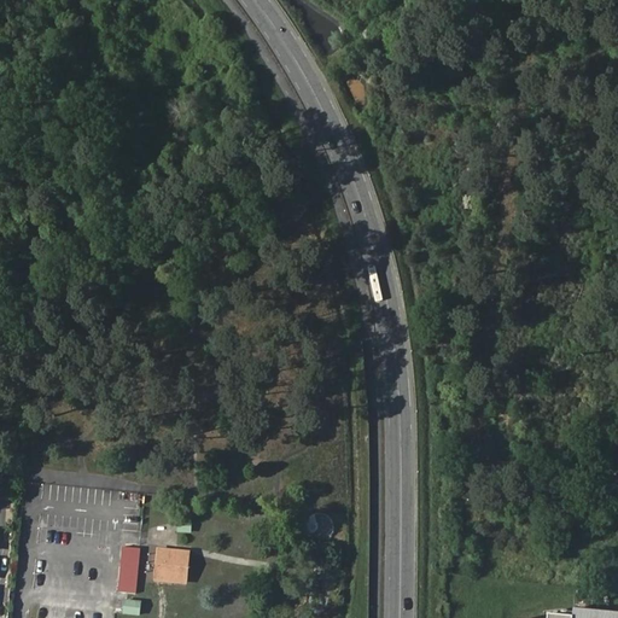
[(176,531),(191,532),(191,523),(178,522),(176,531)]
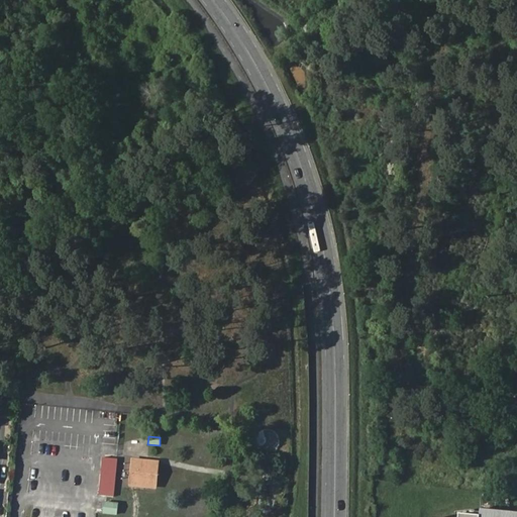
[(116,458),(103,457),(100,496),(113,497),(116,458)]
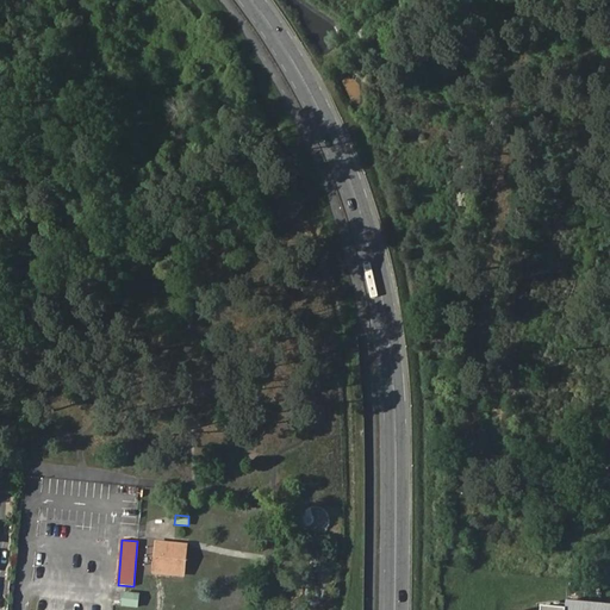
[(156,543),(153,572),(182,576),(185,546),(156,543)]
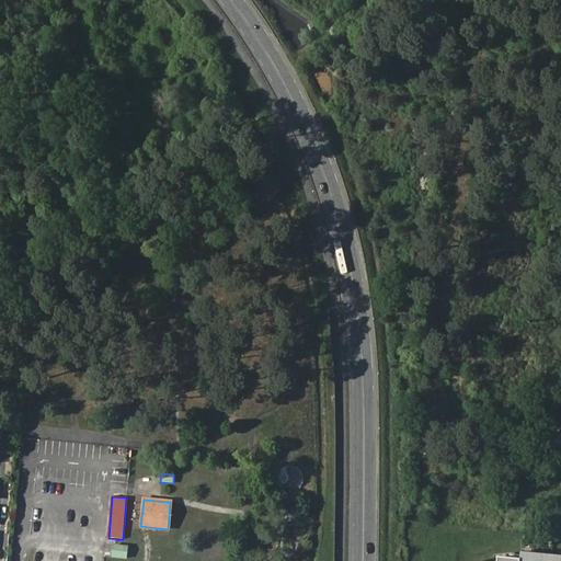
[(111,557),(127,559),(128,545),(112,544),(111,557)]
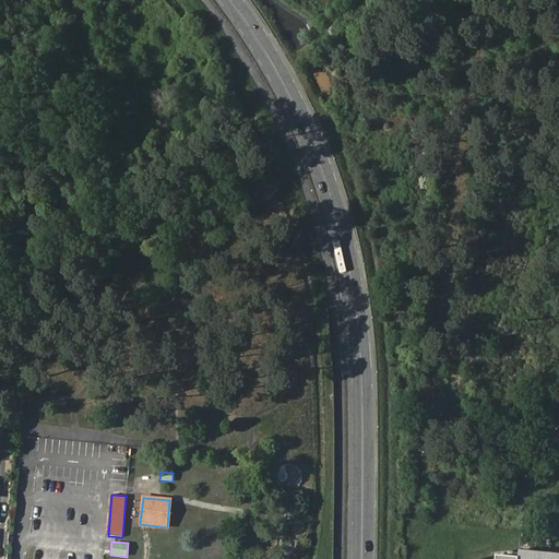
[(558,558),(558,551),(521,548),(521,550),(521,555),(507,552),(498,552),(496,558),(484,558),(471,558),(558,558)]
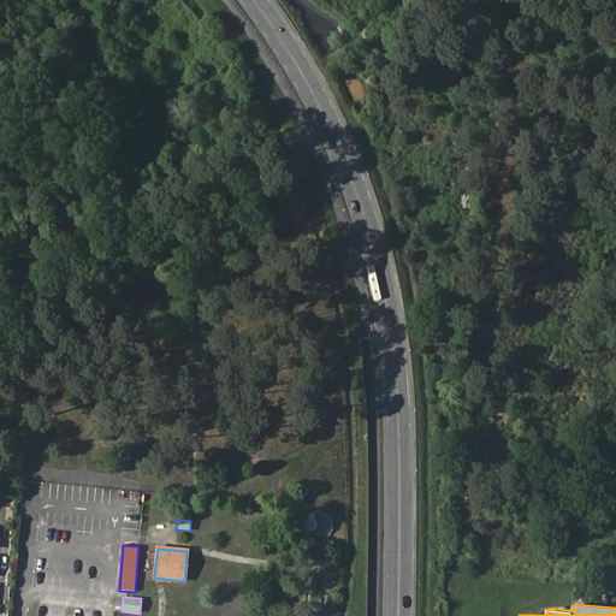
All buildings are outlined.
